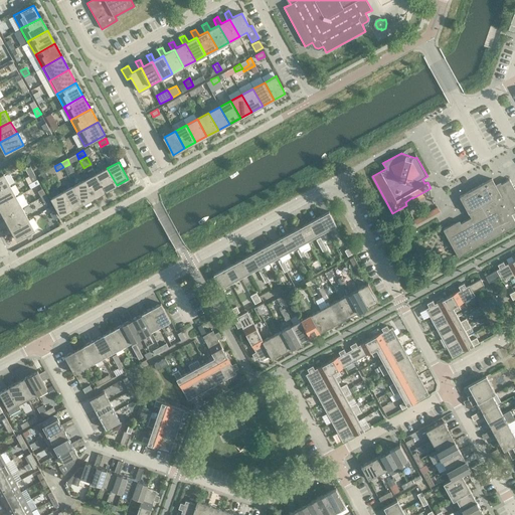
[(67,174),(74,170),(70,163),(63,167),(67,174)]
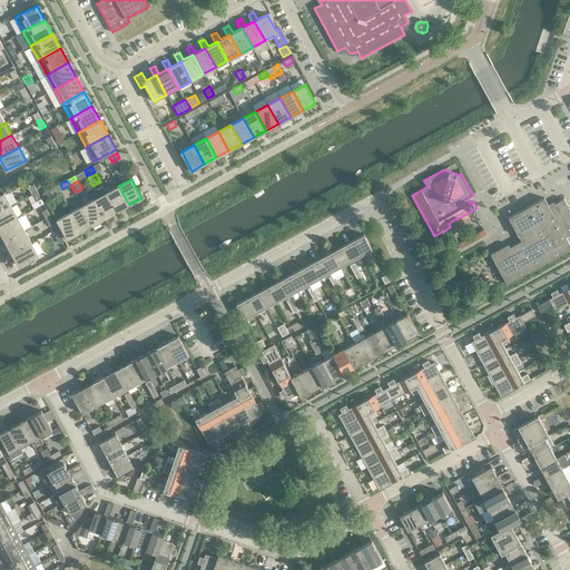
[(129,205),(118,186),(106,193),(117,212),(129,205)]
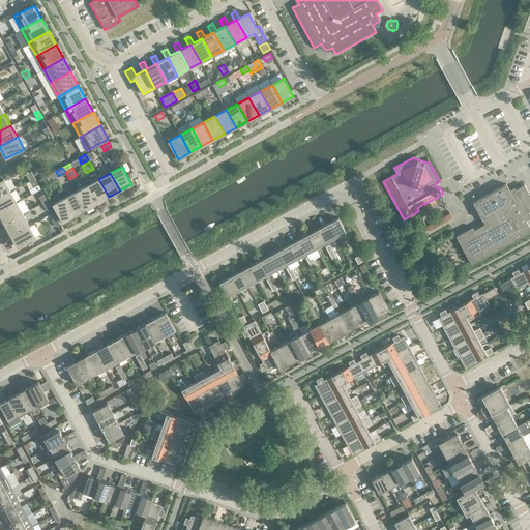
[(0,196),(10,190),(4,179),(0,180),(0,196)]
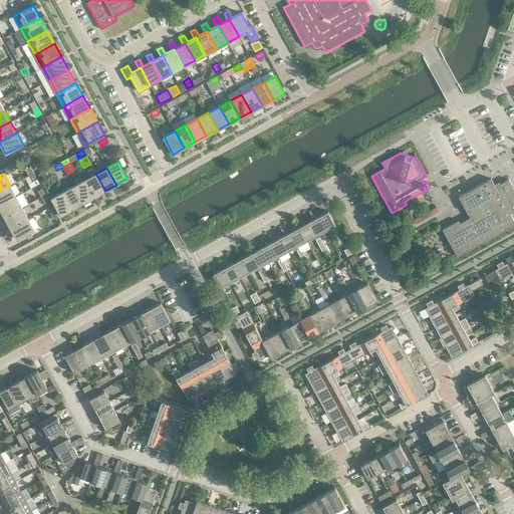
[(105,191),(95,174),(84,180),(94,197),(105,191)]
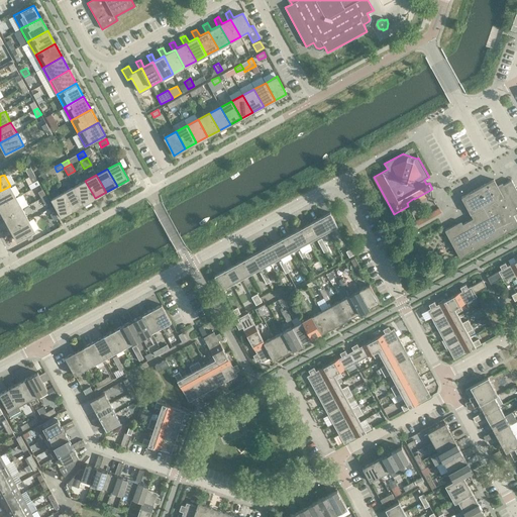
[(457,226),(456,224),(445,230),(459,257),(516,225),(516,221),(513,214),(516,212),(516,208),(516,206),(516,205),(516,189),(512,180),(503,185),(505,188),(500,190),(494,179),(461,197),(473,218),(457,226)]
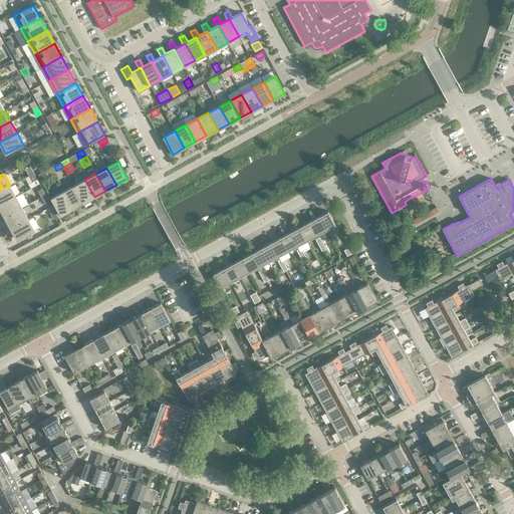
[(94,197),(84,180),(73,186),(83,203),(94,197)]
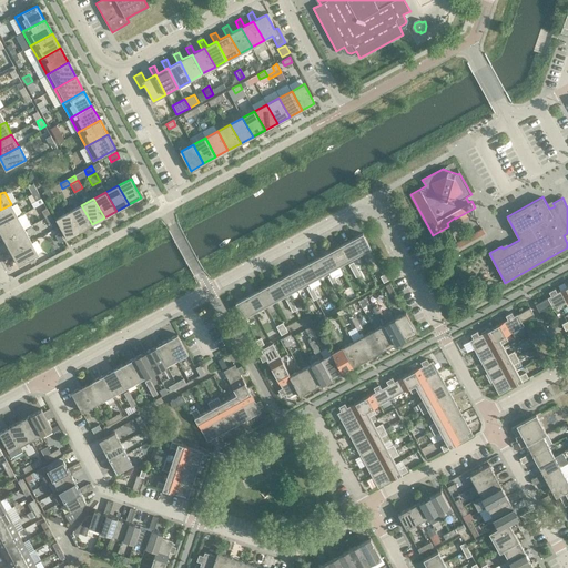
[(0,225),(18,216),(11,204),(0,210),(0,225)]
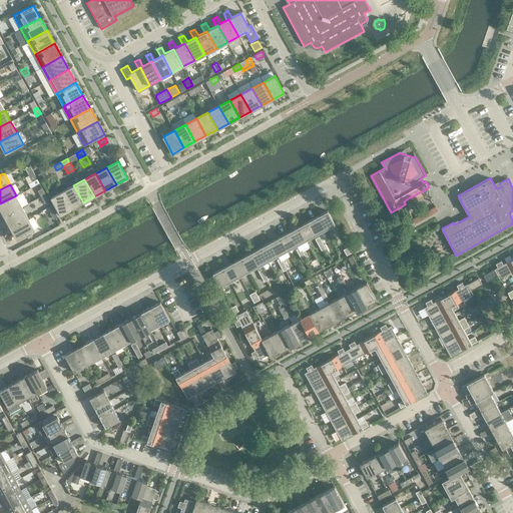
[(83,202),(73,185),(62,191),(72,208),(83,202)]
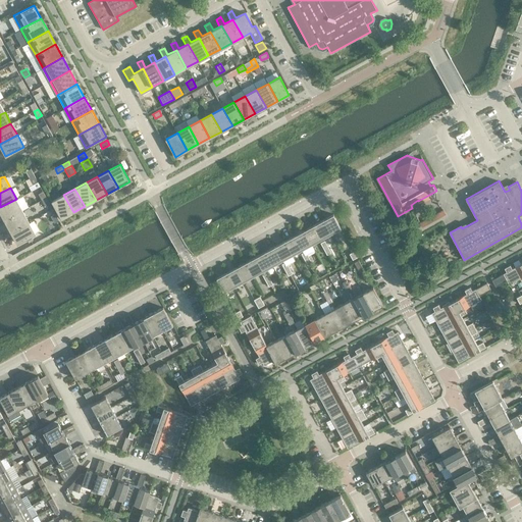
[(73,212),(63,195),(52,201),(61,219),(73,212)]
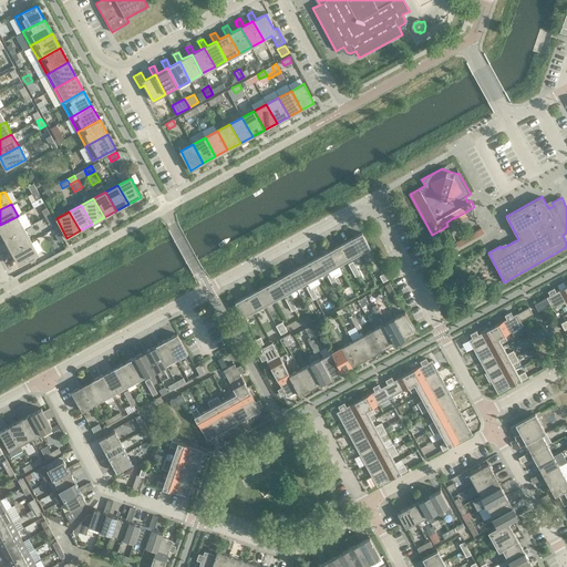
[(24,229),(18,216),(0,225),(0,229),(3,235),(6,239),(24,229)]
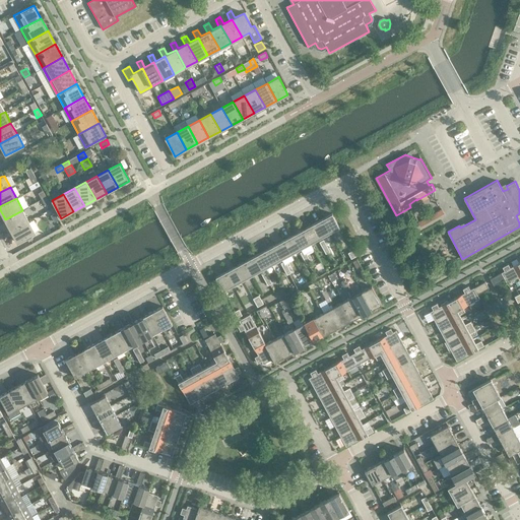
[(28,221),(22,210),(5,219),(10,231),(28,221)]
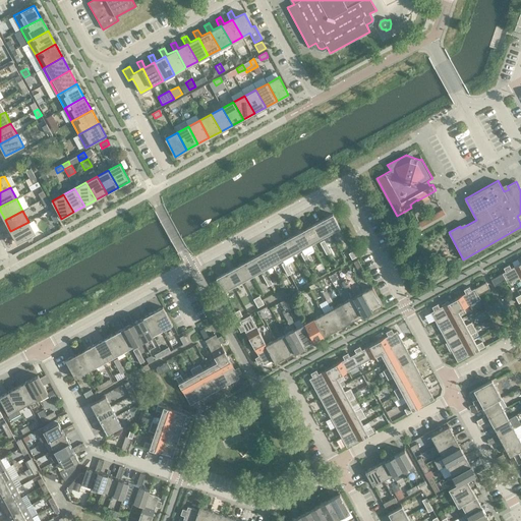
[(59,220),(55,214),(51,216),(54,223),(59,220)]
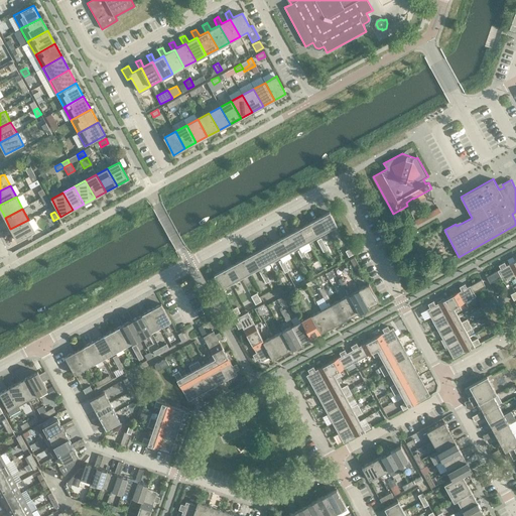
[(337,225),(330,212),(319,217),(328,231),(337,225)]
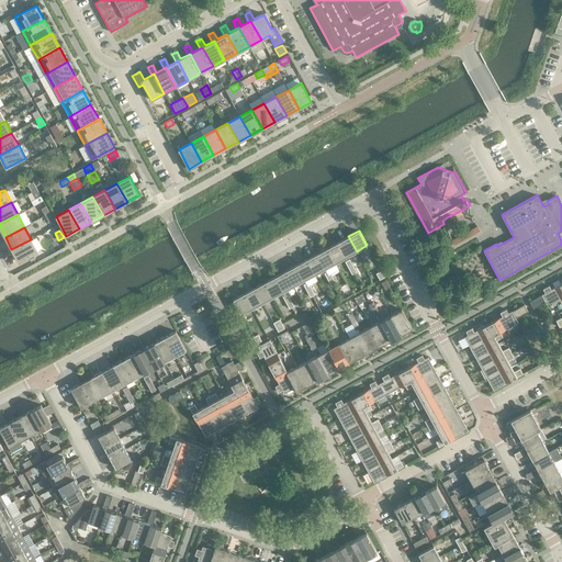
[(357,251),(348,236),(338,242),(346,257),(357,251)]
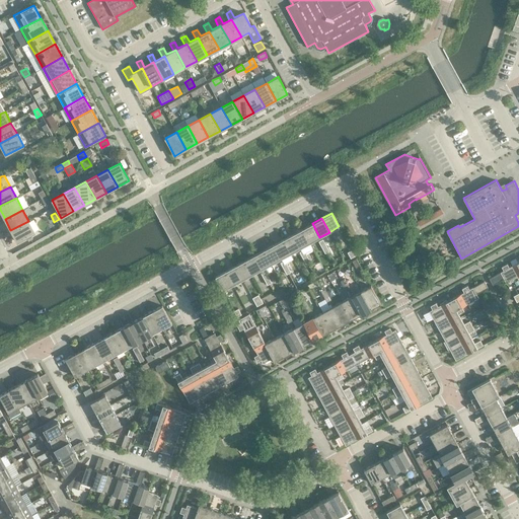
[(34,232),(28,221),(10,230),(17,241),(34,232)]
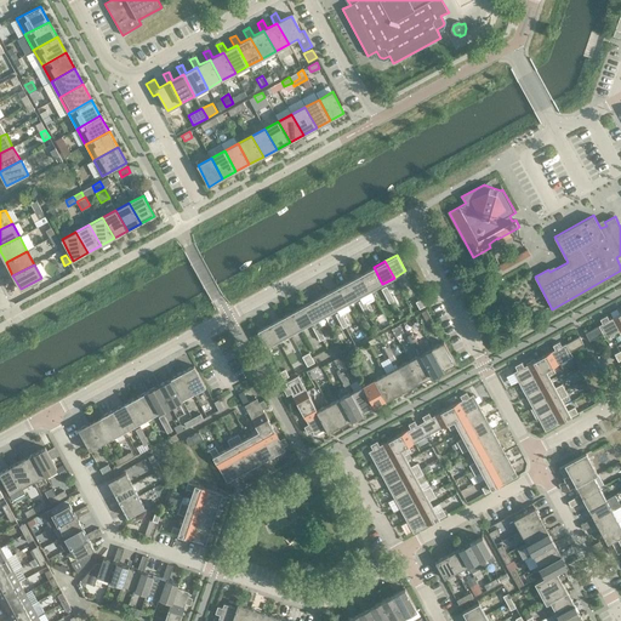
[(382,284),(374,267),(362,274),(371,290),(382,284)]
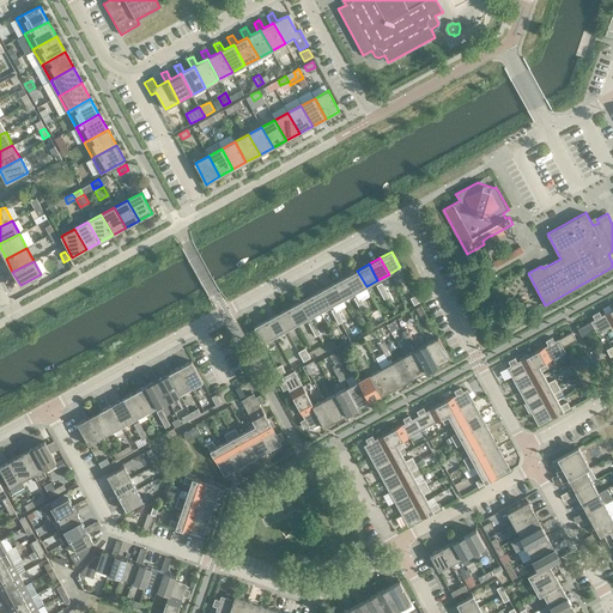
[(366,286),(357,271),(346,277),(354,292),(366,286)]
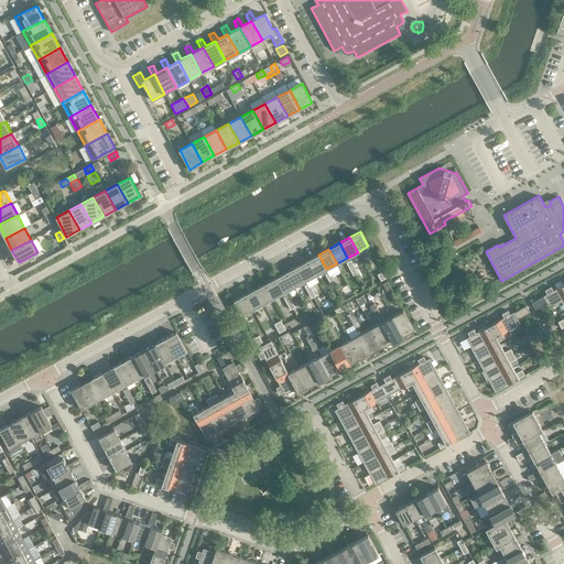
[(326,269),(318,255),(307,260),(316,275),(326,269)]
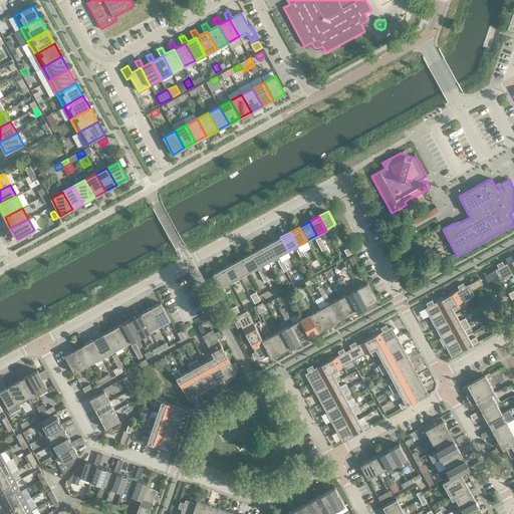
[(288,251),(280,237),(271,242),(278,256),(288,251)]
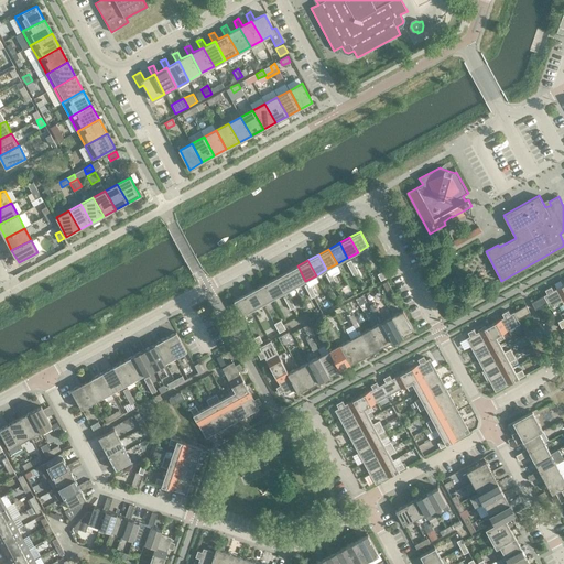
[(305,281),(297,266),(286,272),(295,286),(305,281)]
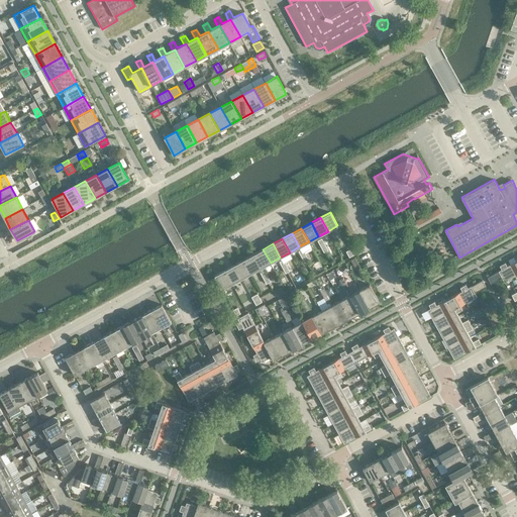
[(271,263),(263,249),(253,254),(261,268),(271,263)]
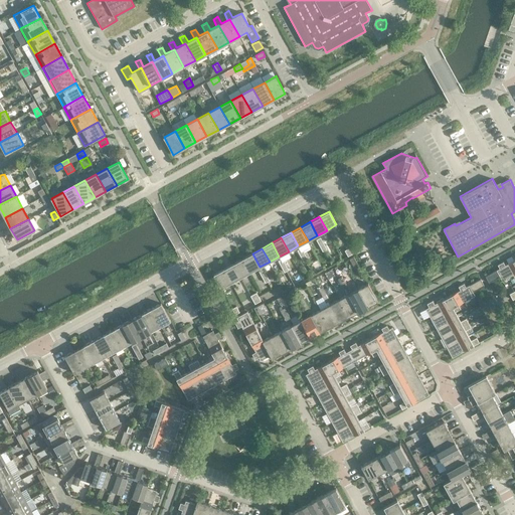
[(260,267),(252,253),(242,259),(250,272),(260,267)]
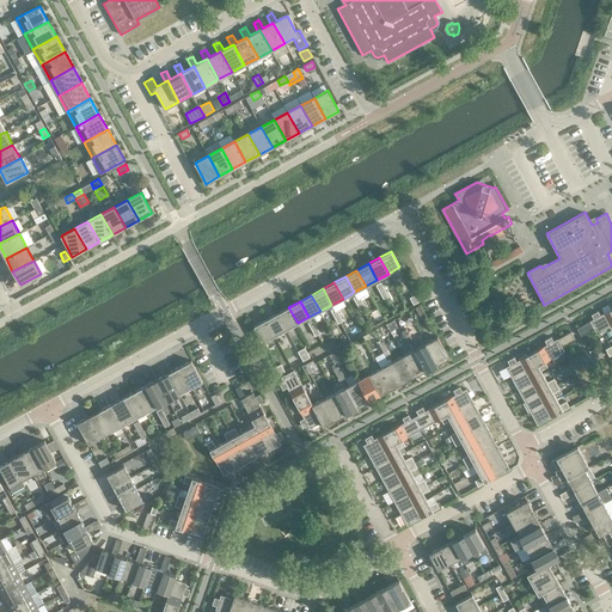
[(298,323),(288,307),(277,313),(286,330),(298,323)]
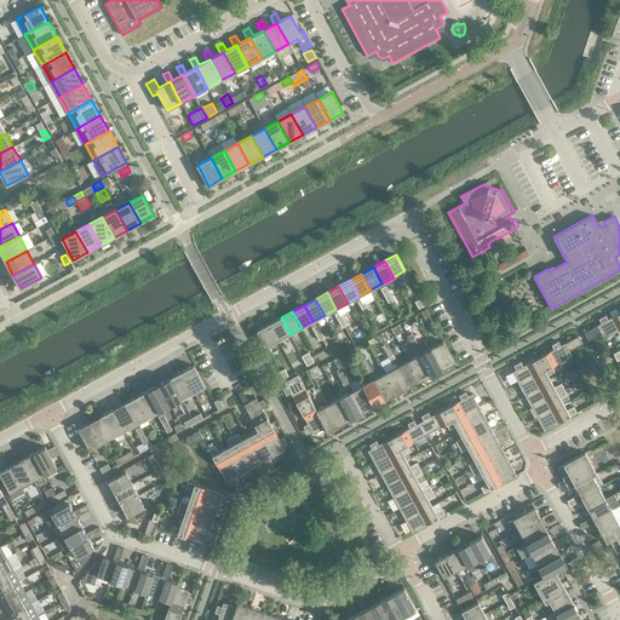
[(619,328),(619,313),(608,319),(606,315),(600,319),(602,323),(598,325),(602,333),(604,338),(619,328)]
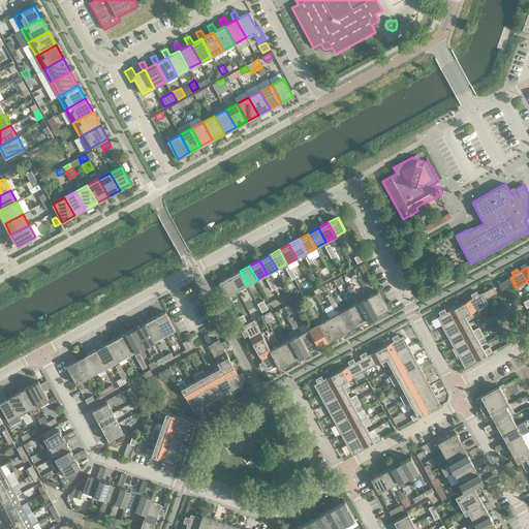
[(247,285),(240,271),(229,276),(238,290),(247,285)]
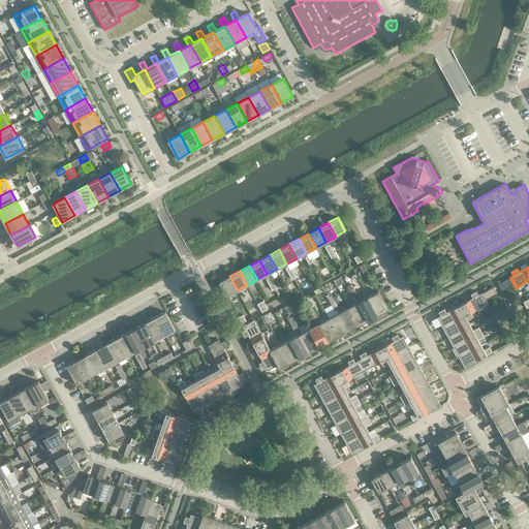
[(238,290),(229,276),(219,282),(227,296),(238,290)]
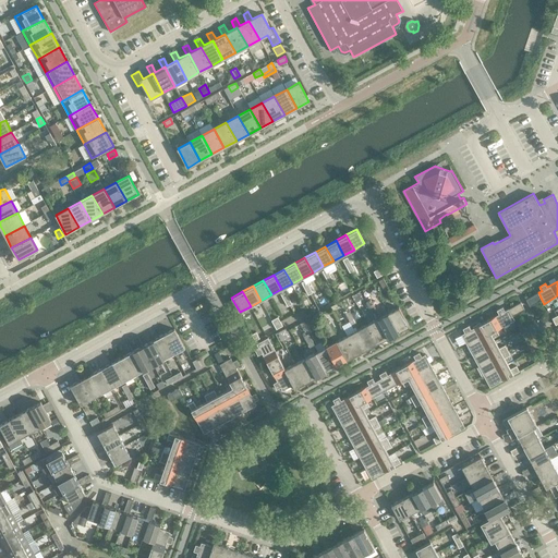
[(542,300),(538,292),(526,299),(530,306),(540,301),(542,300)]
